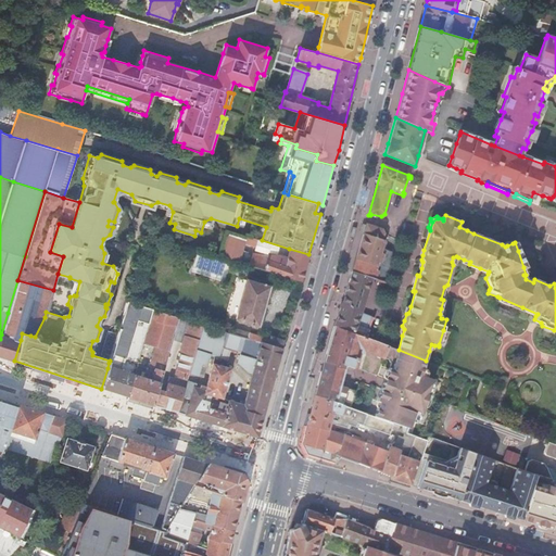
[(359,248),(352,272),(371,278),(386,282),(395,253),(381,249),(383,243),(384,241),(386,241),(388,236),(383,234),(381,229),(366,224),(363,237),(359,248)]
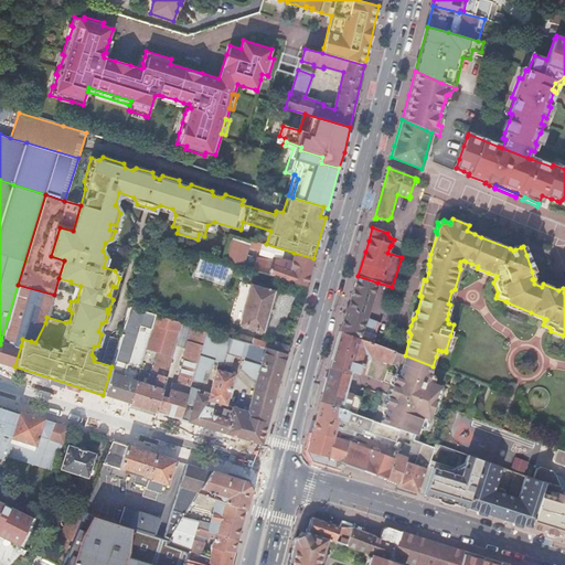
[(232,238),(224,260),(306,286),(313,258),(294,253),(291,262),(284,259),(257,258),(246,254),(249,244),(232,238)]
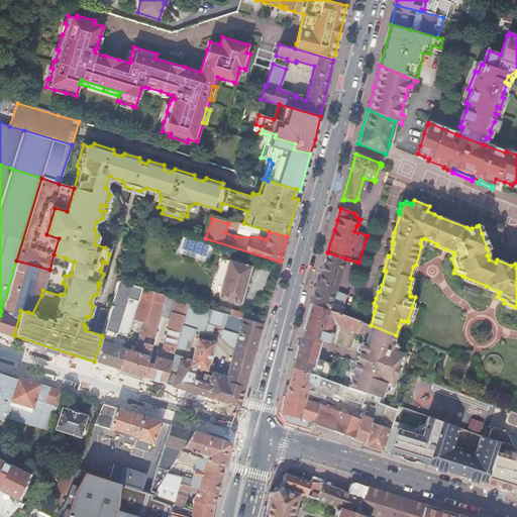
[(211,243),(184,236),(180,251),(207,259),(211,243)]
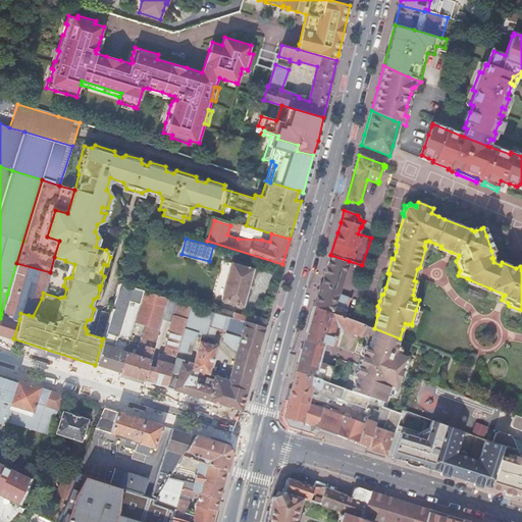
[(321,284),(314,306),(344,317),(347,311),(350,300),(351,301),(352,299),(347,297),(338,294),(340,291),(342,284),(343,282),(349,261),(330,255),(323,276),(323,277),(321,284)]
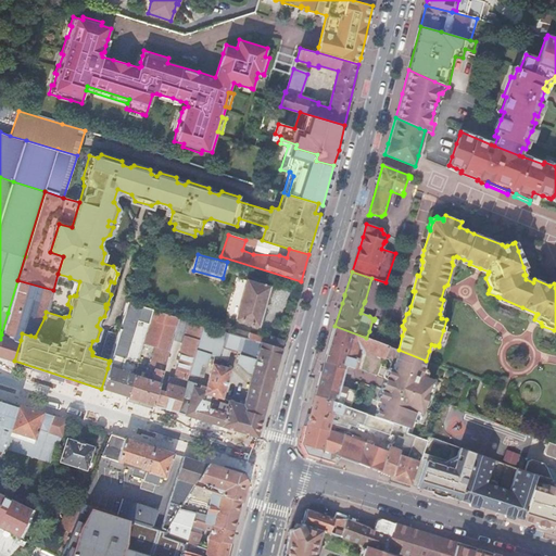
[(1,335),(0,339),(0,356),(14,361),(21,340),(22,333),(22,332),(22,329),(32,332),(30,336),(35,337),(45,317),(46,312),(53,290),(17,280),(1,335)]
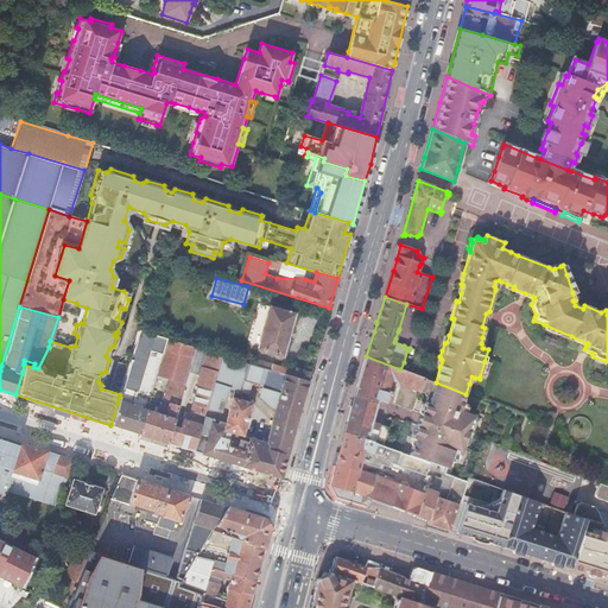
[(270,306),(258,349),(282,356),(293,314),(270,306)]
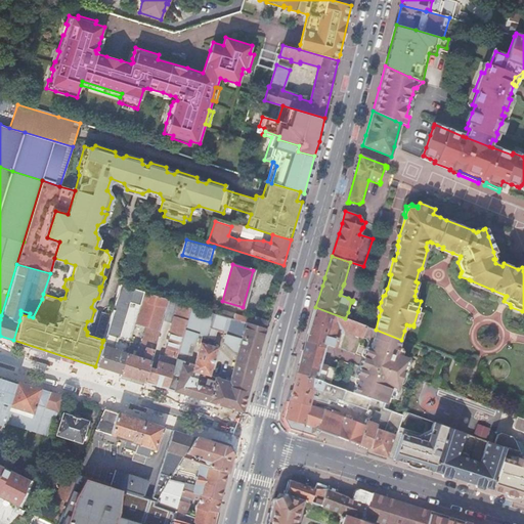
[(491,293),(492,290),(471,280),(470,284),(491,293)]
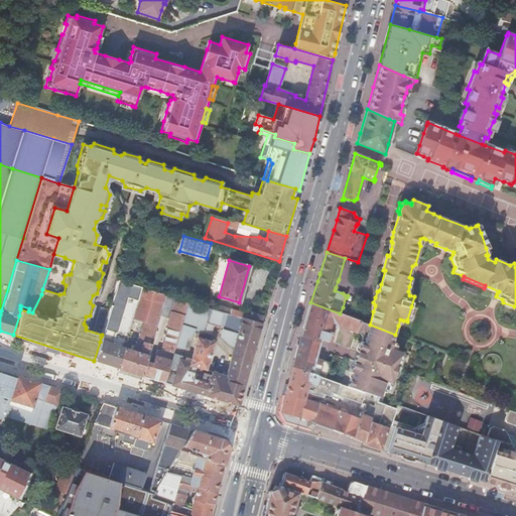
[(102,335),(101,337),(115,341),(123,311),(121,311),(125,297),(137,301),(141,287),(118,280),(102,335)]
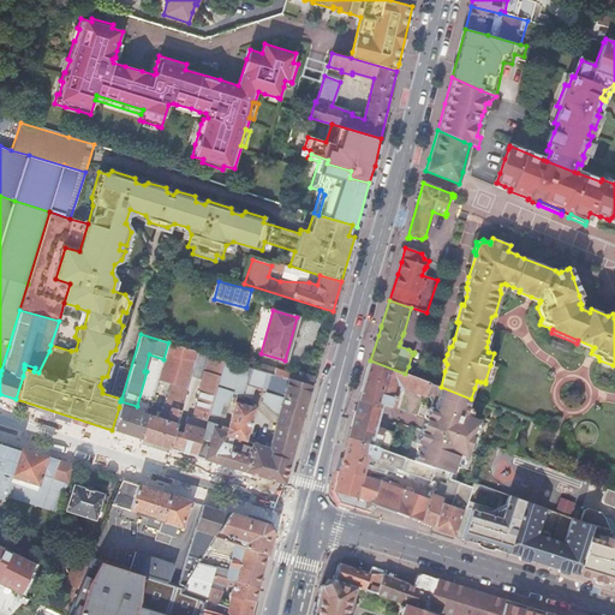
[(577,344),(592,350),(595,347),(578,340),(577,344)]
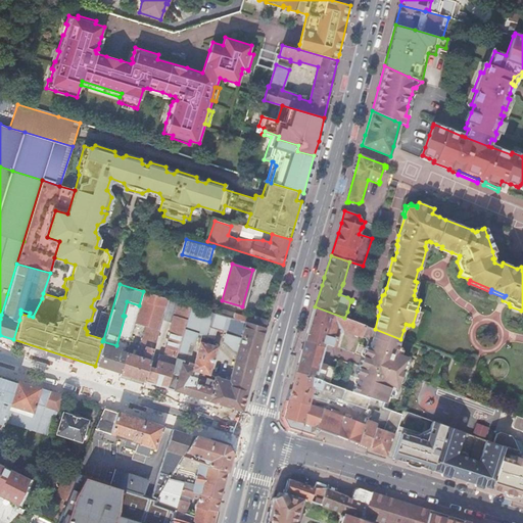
[(126,353),(120,373),(144,380),(148,367),(169,298),(143,291),(139,305),(135,322),(146,326),(139,348),(137,347),(134,355),(126,353)]
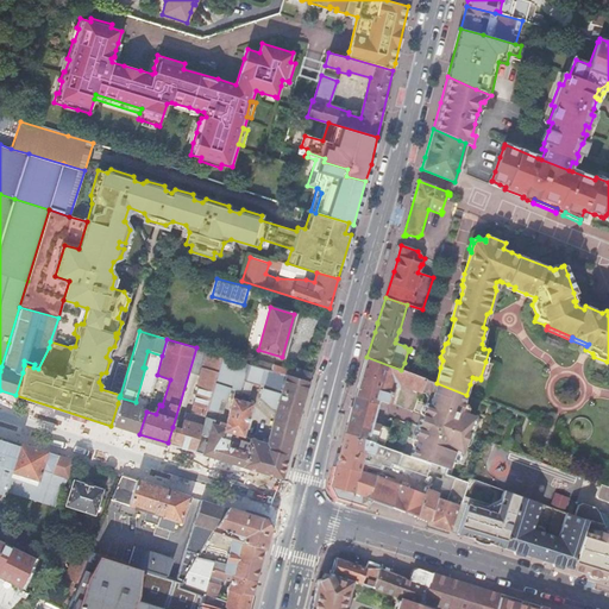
[(221,356),(207,351),(198,384),(199,384),(192,412),(205,415),(221,356)]
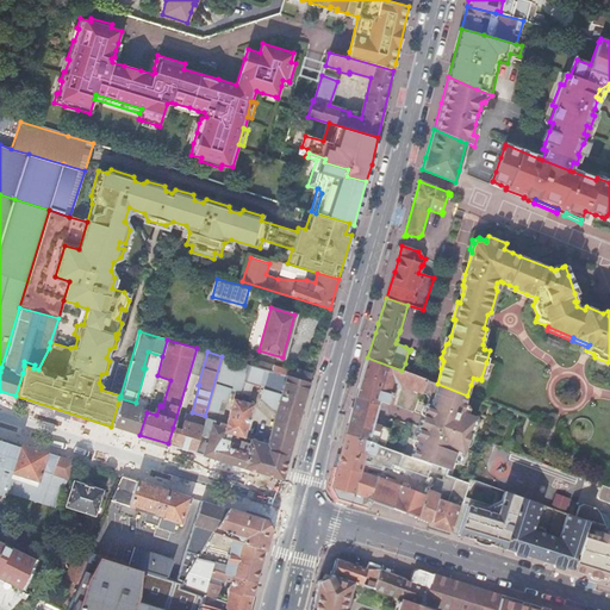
[(309,383),(254,366),(222,356),(205,416),(204,419),(194,452),(281,479),(296,431),(296,429),(299,418),(309,383)]
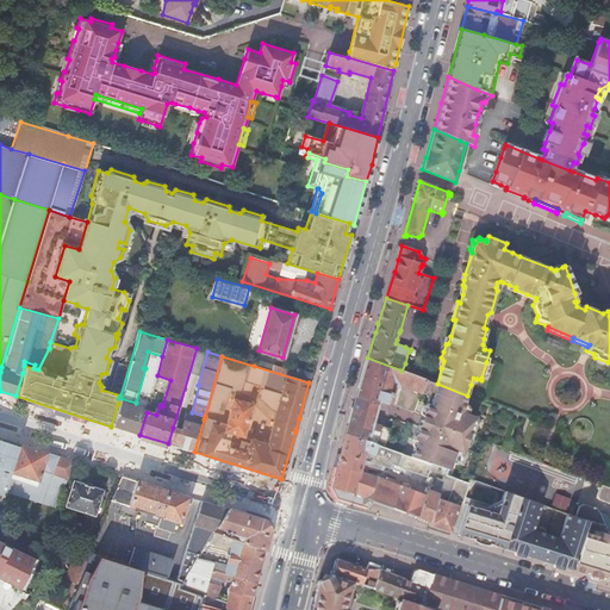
[(367,358),(355,402),(378,411),(380,402),(387,404),(388,402),(391,403),(393,396),(392,396),(394,386),(399,384),(421,391),(419,394),(422,394),(422,393),(422,392),(423,391),(427,380),(402,371),(387,366),(367,358)]
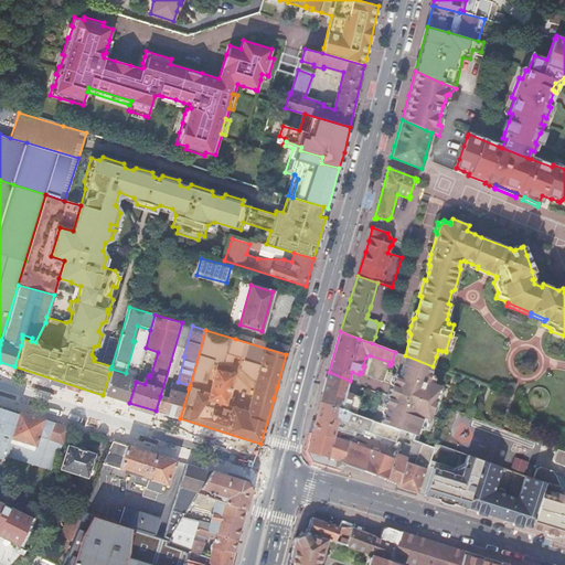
[(274,343),(237,333),(235,339),(286,354),(289,345),(274,341),(274,343)]
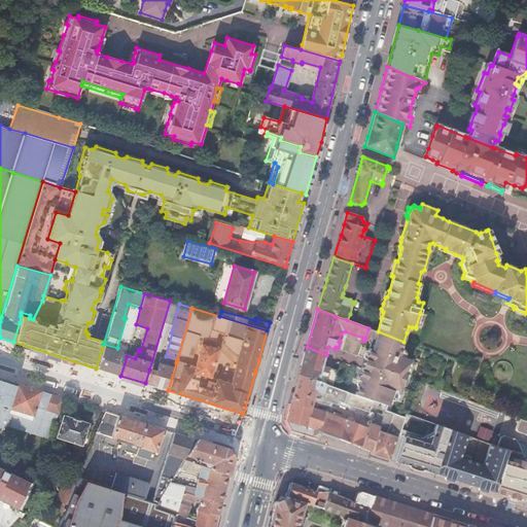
[(362,369),(361,369),(380,376),(383,366),(383,365),(407,375),(412,361),(405,358),(399,356),(401,349),(403,342),(378,331),(369,328),(365,338),(373,340),(371,344),(365,360),(369,361),(365,370),(362,369)]
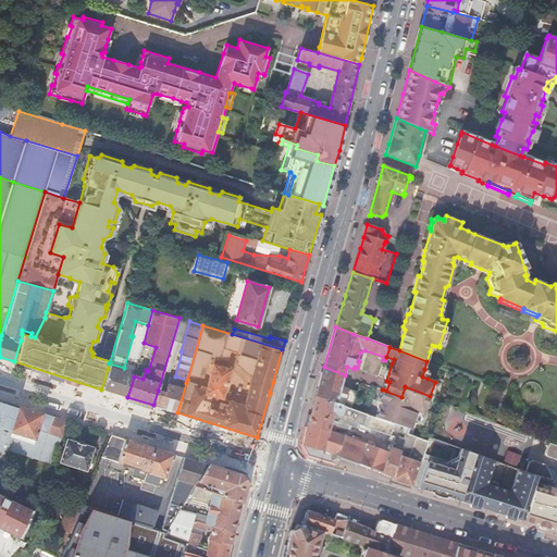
[(324,367),(316,395),(334,403),(351,409),(358,391),(351,388),(353,388),(343,381),(345,375),(324,367)]
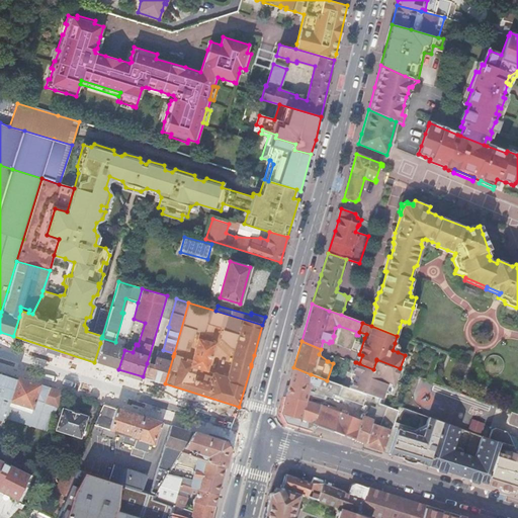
[(100,343),(94,362),(118,369),(124,350),(119,348),(119,347),(113,345),(112,347),(100,343)]
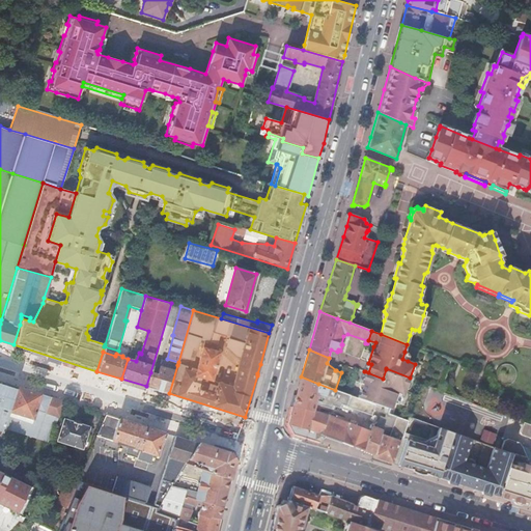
[(150,372),(146,386),(169,393),(177,365),(161,360),(157,374),(150,372)]
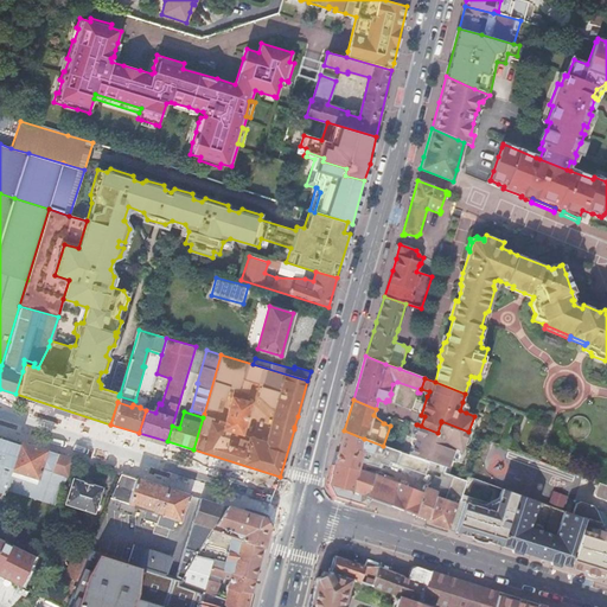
[(414,440),(409,455),(429,462),(445,468),(446,470),(448,462),(451,462),(457,460),(459,455),(460,455),(468,432),(441,421),(441,422),(438,433),(416,425),(411,439),(414,440)]
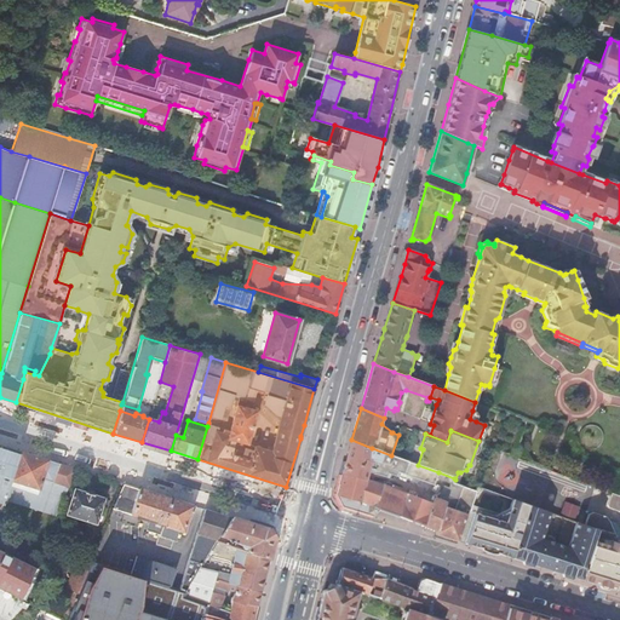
[(372,448),(351,440),(338,491),(337,495),(339,497),(344,505),(374,514),(377,507),(437,530),(445,507),(434,503),(384,484),(365,480),(366,472),(369,460),(372,448)]
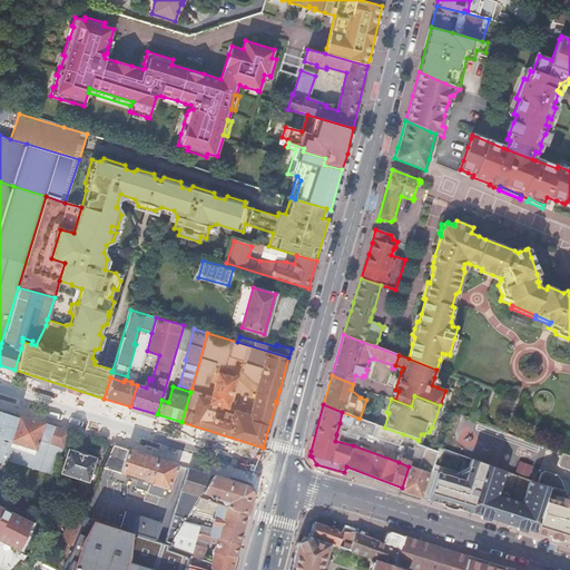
[(17,414),(0,409),(0,463),(2,459),(9,441),(17,414)]
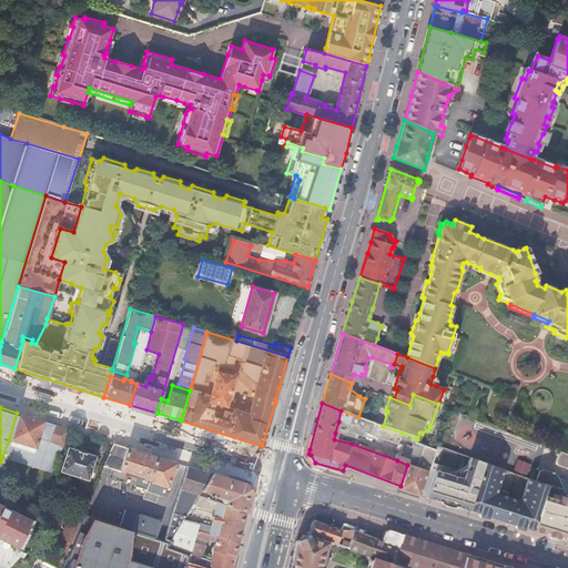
[(399,440),(402,433),(383,426),(358,417),(341,411),(338,422),(335,433),(355,439),(356,435),(364,437),(365,434),(398,445),(399,440)]
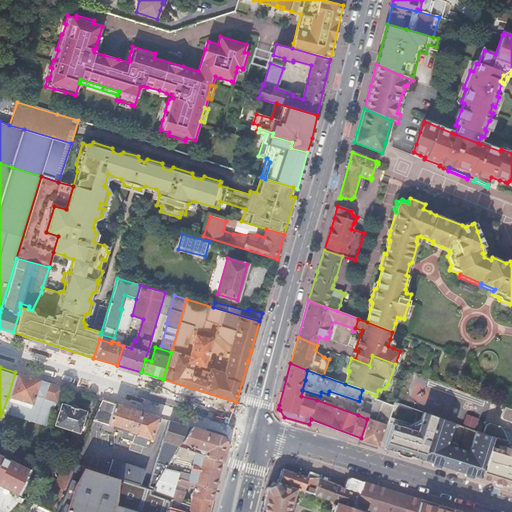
[(8,396),(2,412),(38,423),(45,407),(52,409),(62,387),(41,380),(15,372),(8,396)]
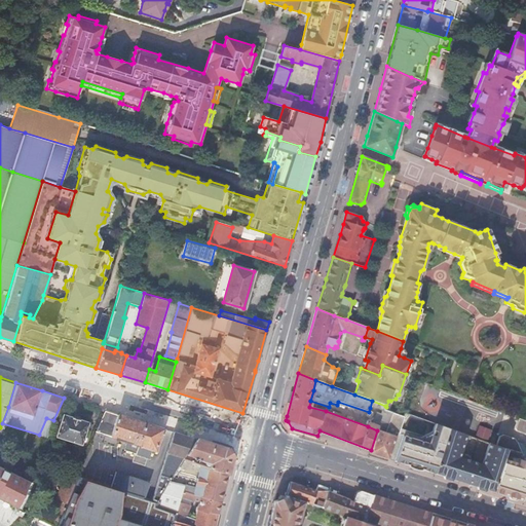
[(385,406),(372,401),(370,408),(374,410),(376,408),(383,410),(385,406)]
